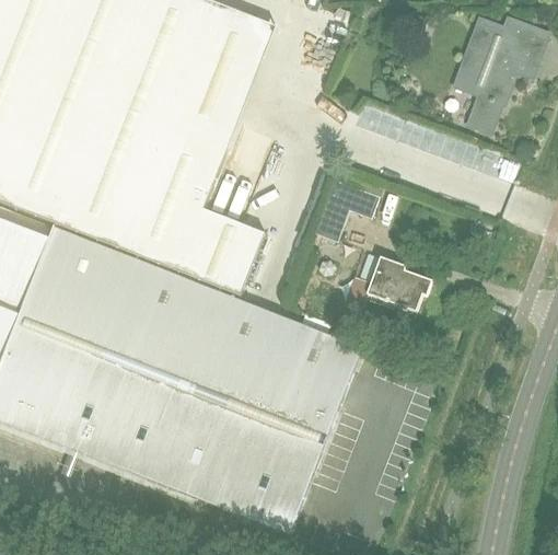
[(166,123),(213,1),(210,0),(0,0),(0,200),(240,295),(265,232),(204,208),(228,147),(166,123)]
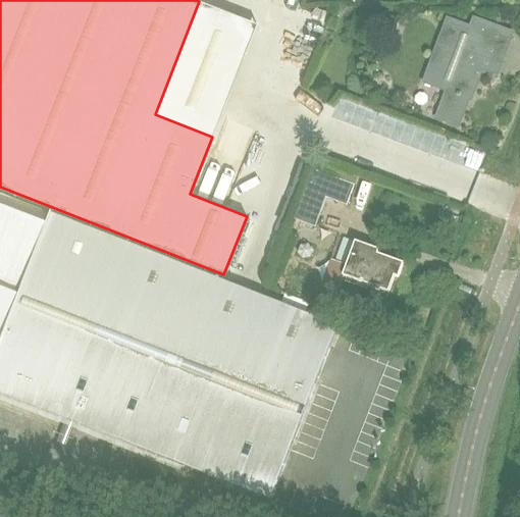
[(499,59),(510,30),(472,15),(469,24),(446,16),(423,79),(446,87),(435,114),(456,122),(466,95),(468,95),(484,54),(499,59)]
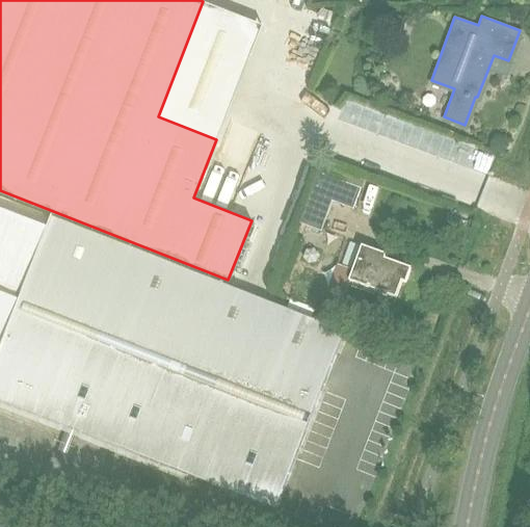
[(351,205),(363,175),(318,158),(307,188),(351,205)]
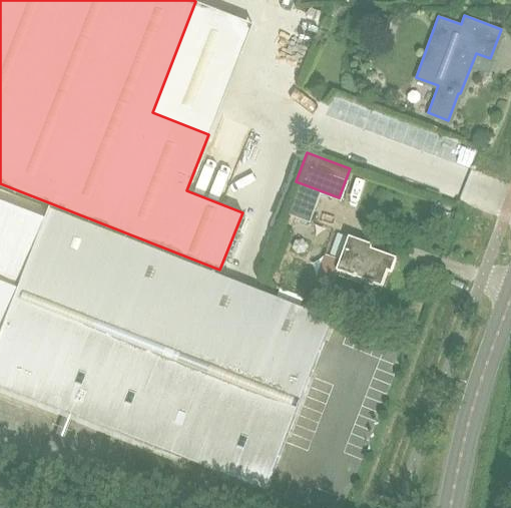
[(0,383),(265,487),(331,318),(0,187),(0,383)]
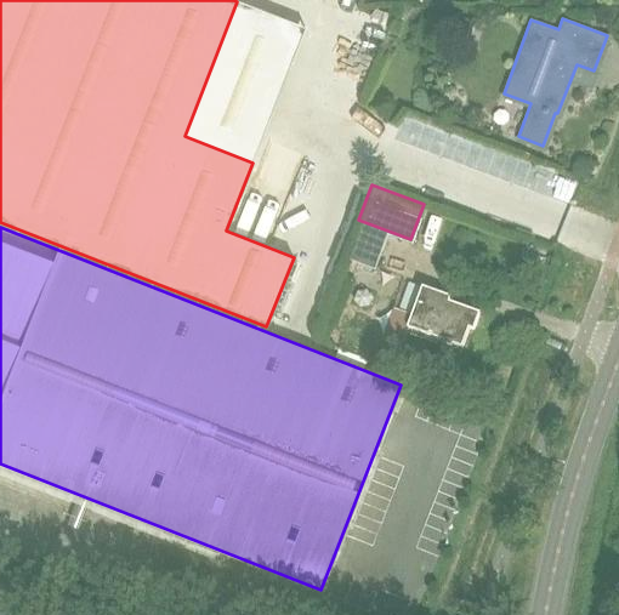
[(403,245),(398,257),(416,265),(421,251),(403,245)]
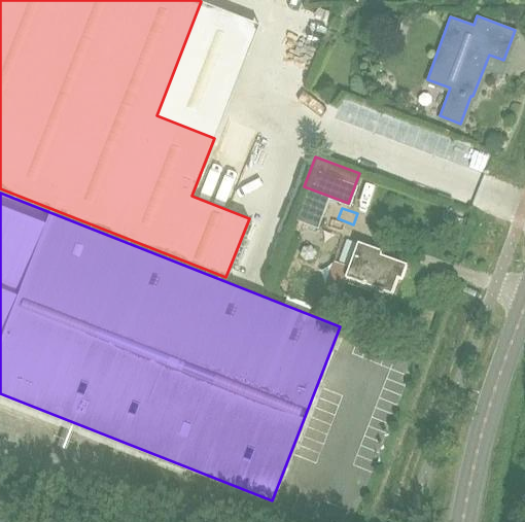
[(357,239),(348,263),(333,256),(322,280),(339,286),(345,273),(374,285),(366,301),(383,308),(396,275),(399,276),(406,262),(380,252),(381,248),(357,239)]
